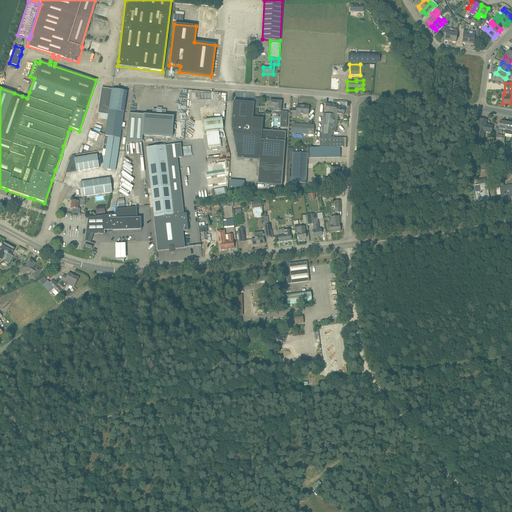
[(102,88),(98,113),(108,115),(112,89),(102,88)]
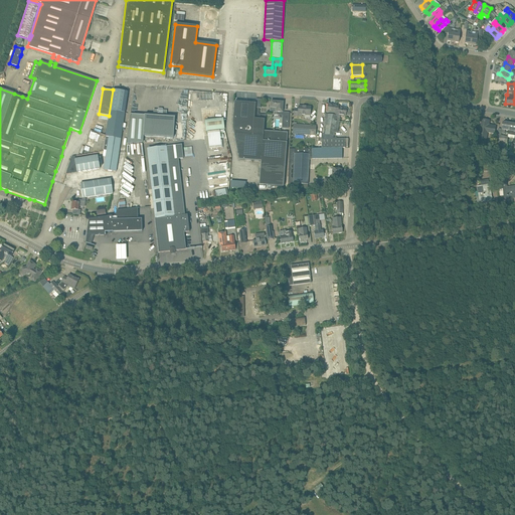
[(108,122),(104,150),(107,150),(119,152),(128,92),(113,90),(109,116),(108,122)]
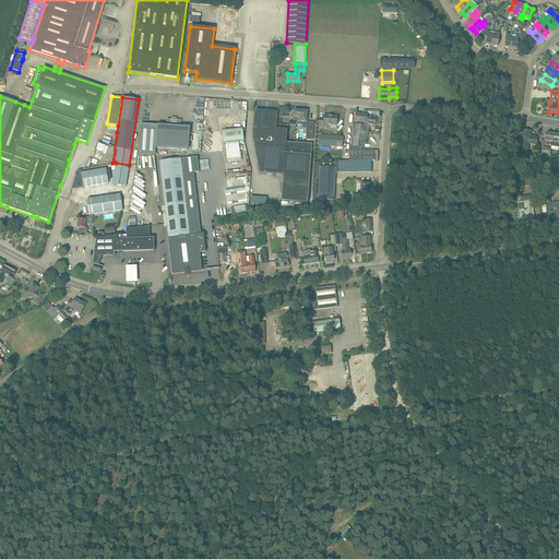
[(277,113),(276,127),(288,127),(288,125),(281,125),(282,117),(283,118),(284,108),(278,107),(277,113)]
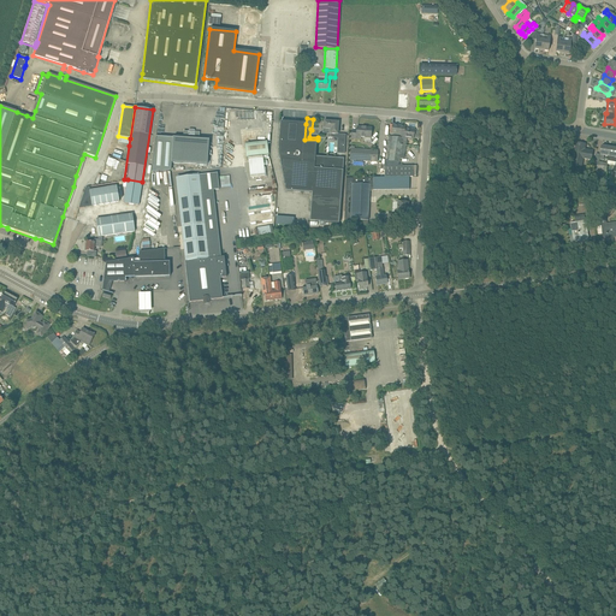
[(280,122),(278,149),(286,191),(312,193),(311,221),(339,224),(339,223),(341,223),(344,159),(317,157),(318,140),(304,140),(306,124),(280,122)]
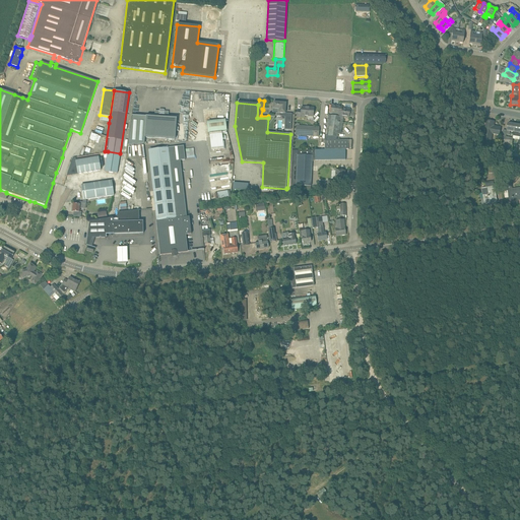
[(273,103),(273,109),(279,109),(278,113),(277,113),(277,116),(281,117),(285,117),(284,130),(290,130),(291,114),(285,113),(285,104),(273,103)]
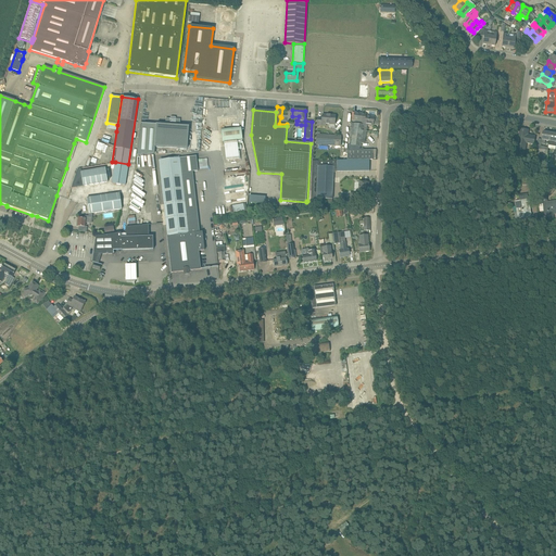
[(357,113),(354,112),(353,121),(361,122),(361,124),(362,124),(367,125),(373,126),(375,117),(365,116),(366,114),(357,113)]
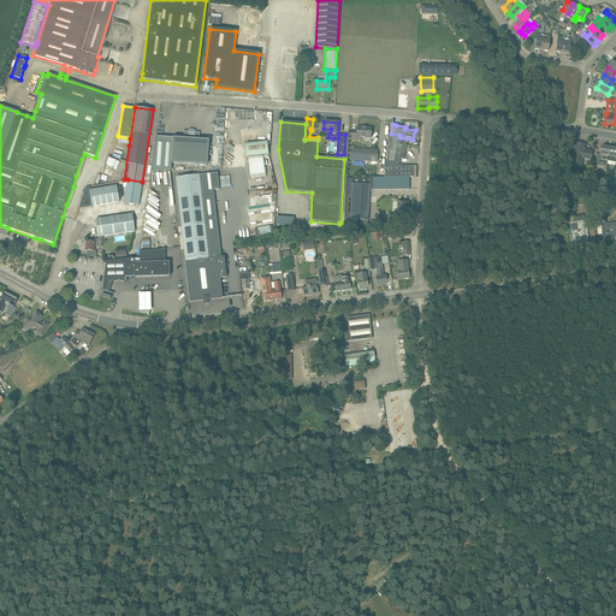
[(371,129),(357,128),(356,131),(351,130),(351,138),(361,140),(361,137),(365,137),(365,140),(365,141),(369,141),(371,141),(371,138),(371,129)]
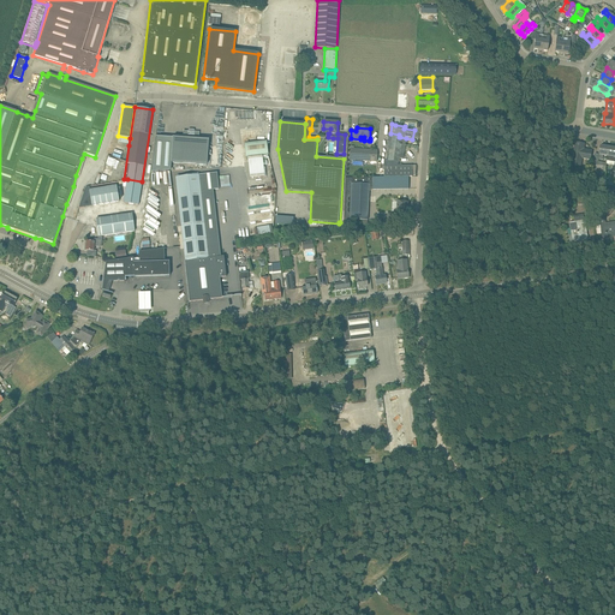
[(173,137),(172,162),(207,165),(209,139),(198,139),(199,132),(195,131),(195,130),(193,130),(193,129),(190,129),(190,130),(189,130),(189,131),(183,131),(183,138),(173,137)]
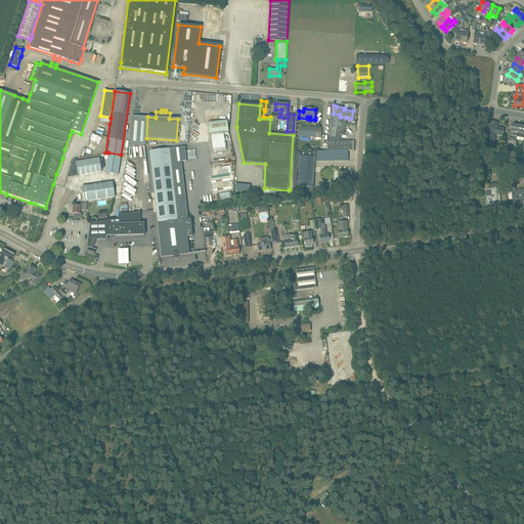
[(340,118),(331,116),(330,122),(331,122),(328,136),(326,142),(339,142),(339,138),(340,138),(340,135),(343,136),(346,118),(341,117),(340,117),(340,118)]
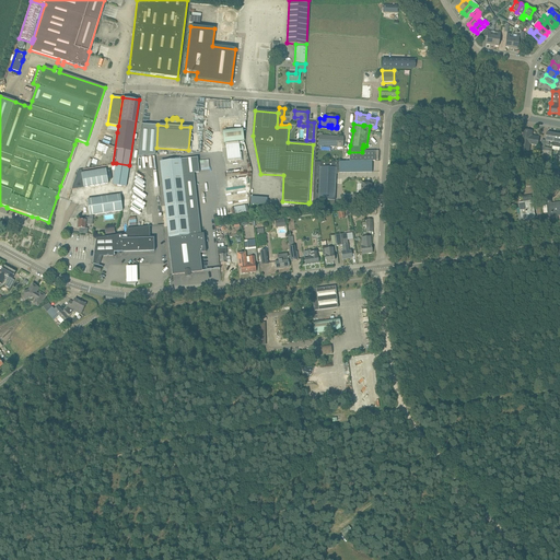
[(142,125),(137,156),(155,155),(156,148),(158,125),(142,125)]
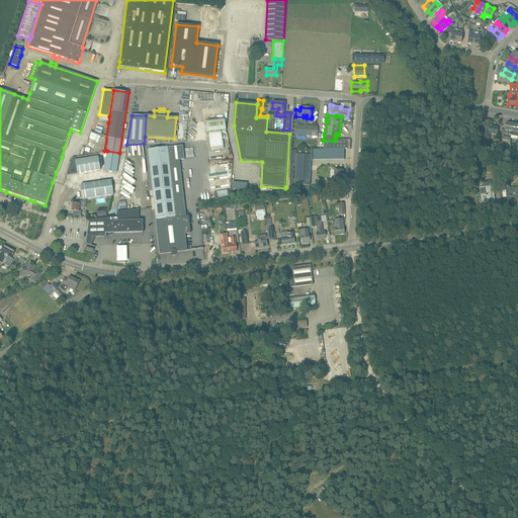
[(225,119),(205,121),(207,132),(226,131),(225,119)]
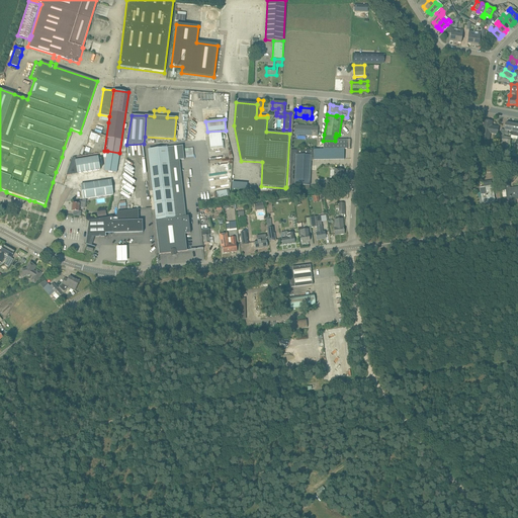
[(485,120),(484,125),(482,139),(480,139),(478,147),(480,147),(489,149),(491,134),(498,135),(499,126),(492,125),(490,125),(490,121),(485,120)]
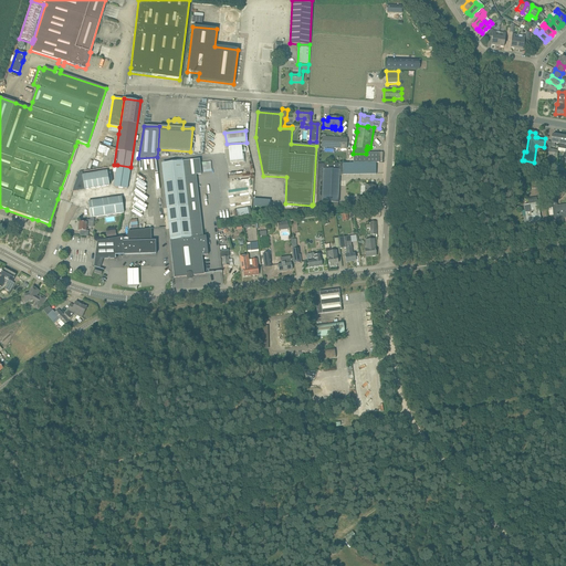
[(555,143),(559,144),(562,136),(553,134),(552,143),(548,142),(546,155),(557,157),(558,150),(551,149),(552,147),(554,147),(555,143)]
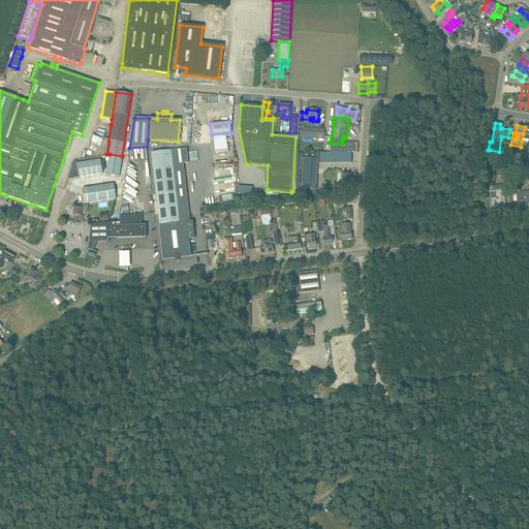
[(98,144),(100,137),(93,135),(91,142),(98,144)]
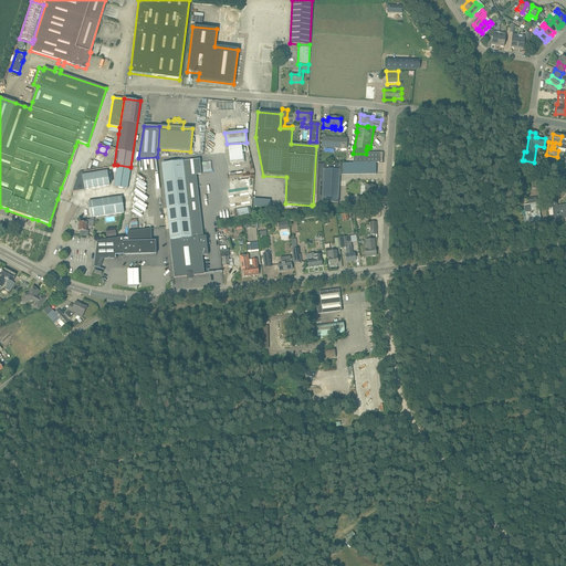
[(343,164),(353,164),(353,154),(353,152),(318,152),(318,165),(343,164)]
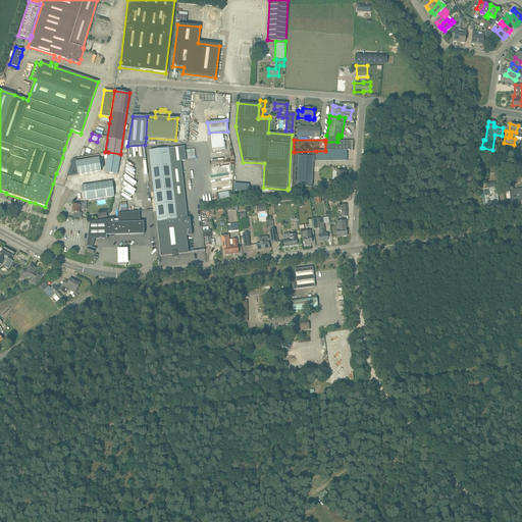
[(325,151),(347,151),(350,151),(350,141),(325,142),(325,151)]
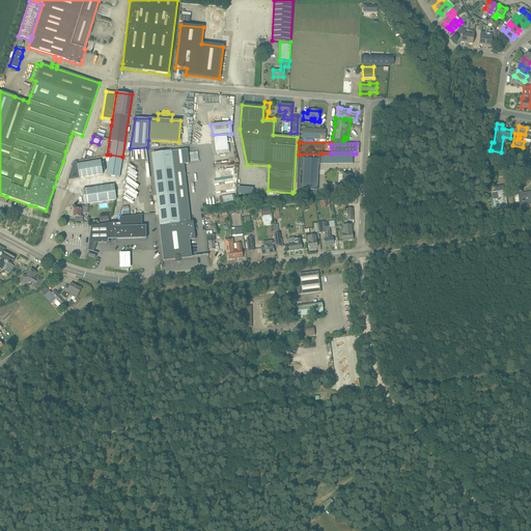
[(189,164),(188,149),(151,154),(160,225),(163,260),(175,259),(175,261),(179,261),(179,259),(192,257),(190,240),(195,240),(193,222),(191,222),(184,164),(189,164)]
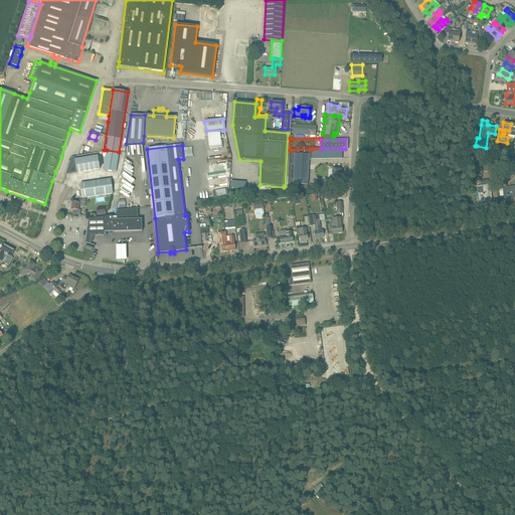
[(187,147),(187,149),(184,149),(185,157),(193,156),(192,147),(187,147)]
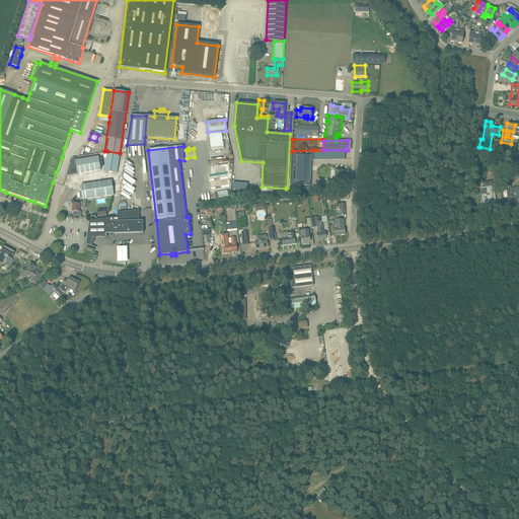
[(314,160),(314,150),(292,151),(290,190),(310,191),(311,160),(314,160)]
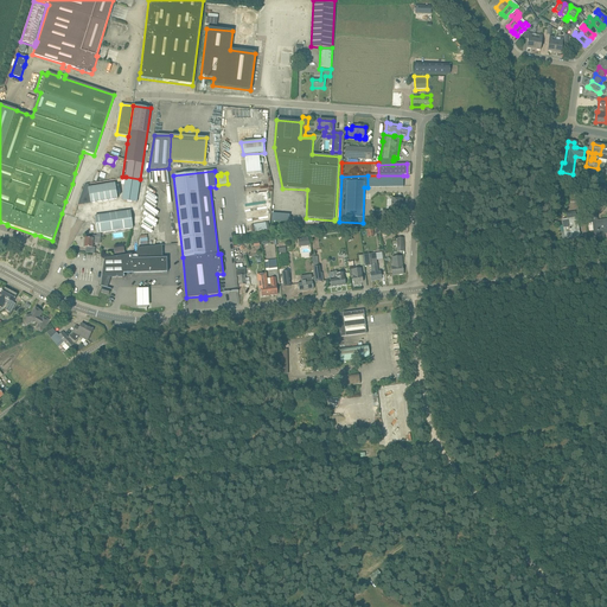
[(368,187),(403,187),(403,176),(378,176),(368,176),(368,187)]
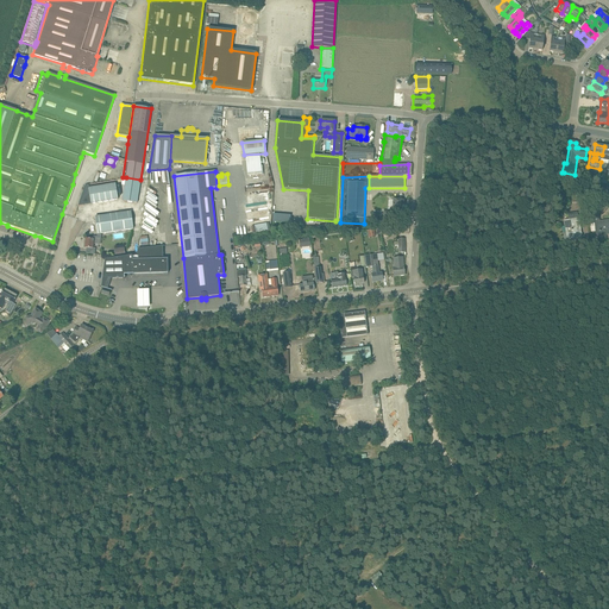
[(140,180),(126,177),(123,201),(137,203),(140,180)]
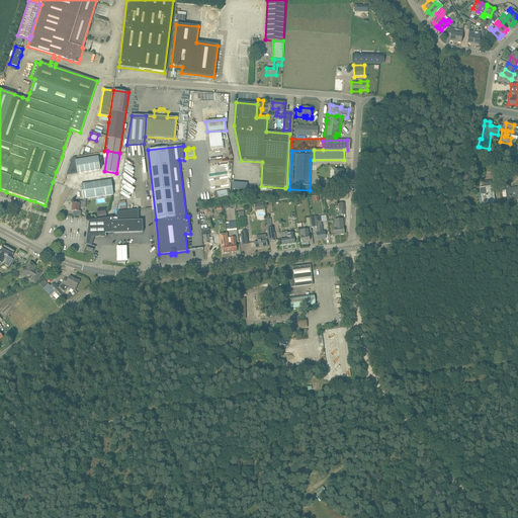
[(100,170),(98,156),(76,160),(75,160),(78,173),(100,170)]
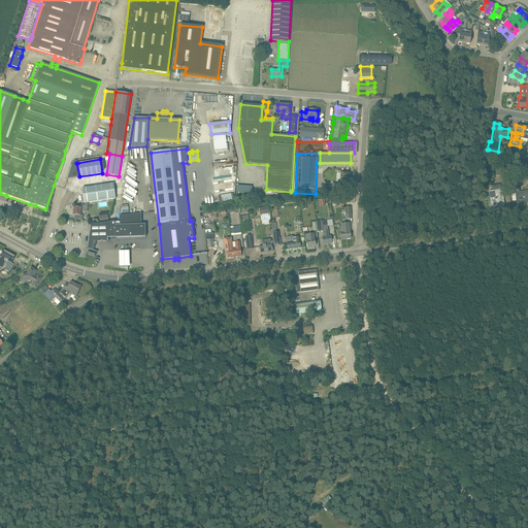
[(68,178),(79,176),(76,163),(77,163),(77,160),(74,161),(68,178)]
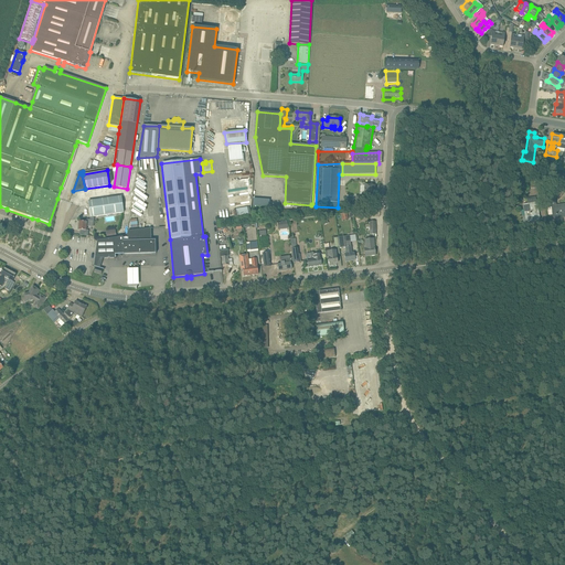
[(530,180),(531,189),(540,187),(539,179),(530,180)]
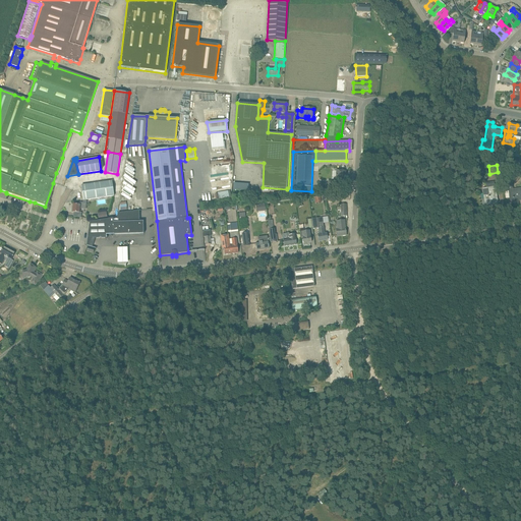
[(345,171),(340,171),(340,169),(337,169),(336,177),(334,177),(334,180),(328,180),(328,184),(338,185),(338,181),(344,182),(344,175),(345,175),(345,171)]
